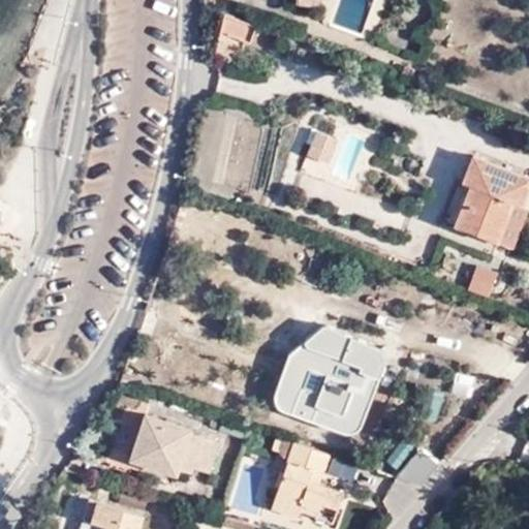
[(253,24),(224,16),(222,26),(249,35),(253,24)]
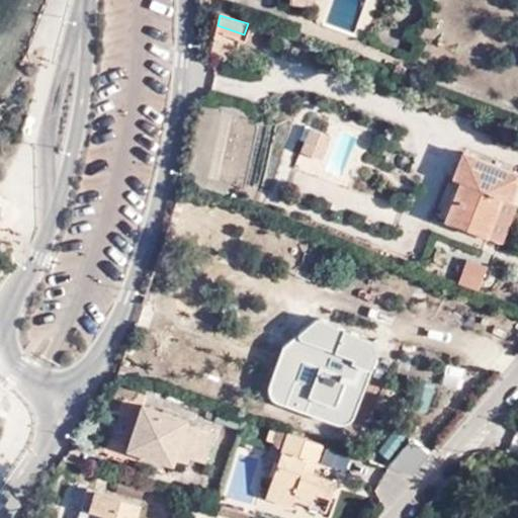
[(244,34),(218,25),(211,53),(230,59),(235,37),(245,39),(249,24),(248,23),(244,34)]
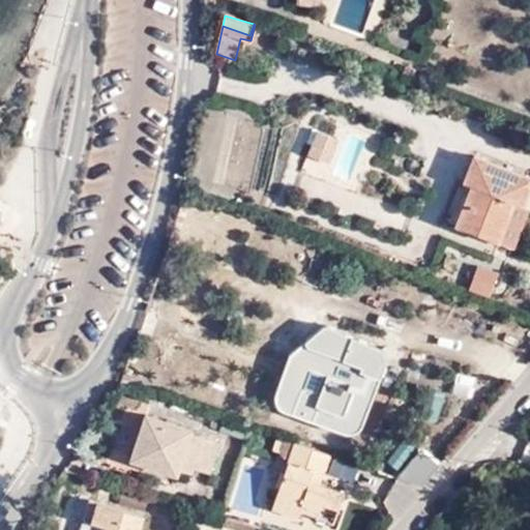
[(315,131),(310,156),(333,160),(339,136),(315,131)]
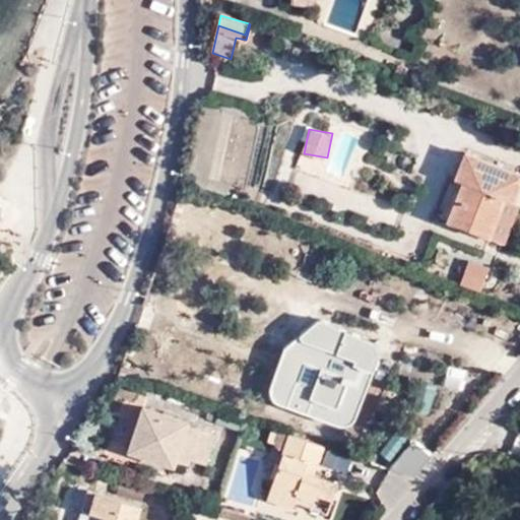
[(464,182),(463,184),(508,201),(519,205),(519,201),(515,199),(519,187),(519,175),(466,153),(457,179),(464,182)]
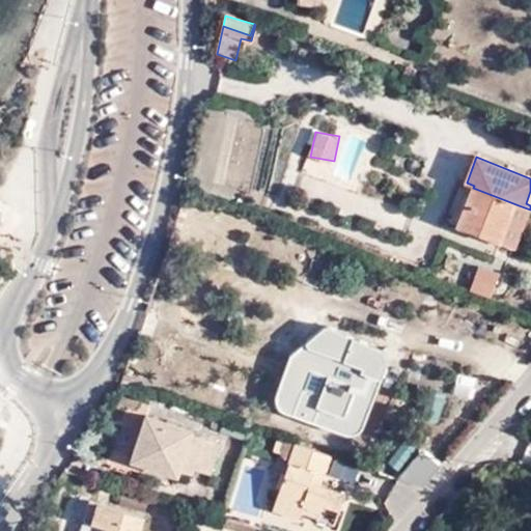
[(459,224),(503,241),(518,247),(530,212),(530,210),(519,205),(473,188),(459,224)]
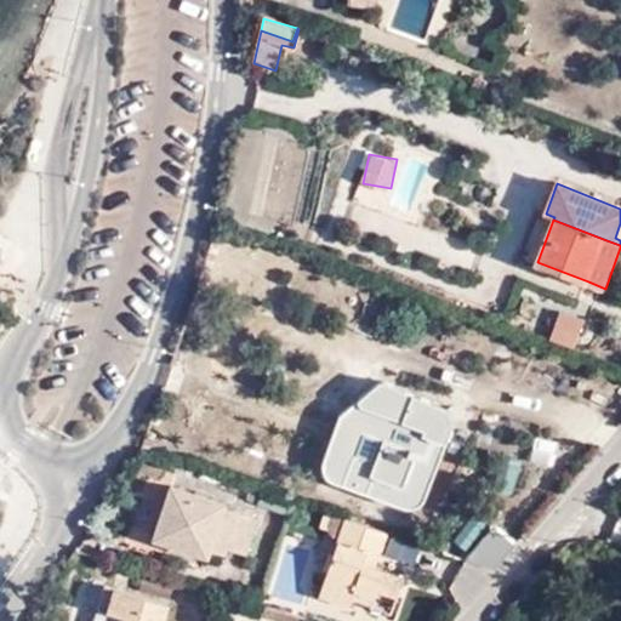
[(587,315),(563,307),(552,336),(576,345),(587,315)]
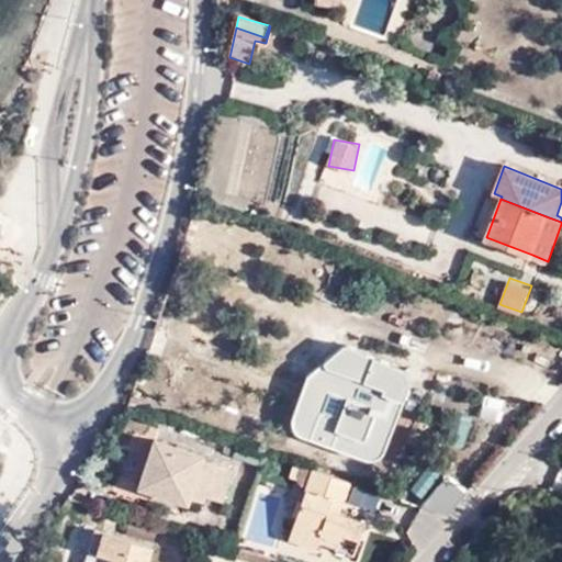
[(338,430),(361,439),(363,440),(382,389),(335,370),(327,392),(344,398),(337,419),(318,413),(310,437),(333,445),(334,441),(338,430)]
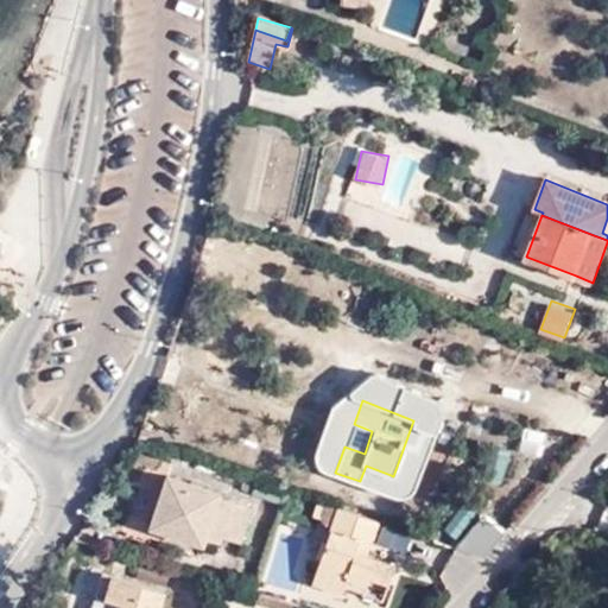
[(372,431),(354,424),(344,447),(365,454),(372,431)]
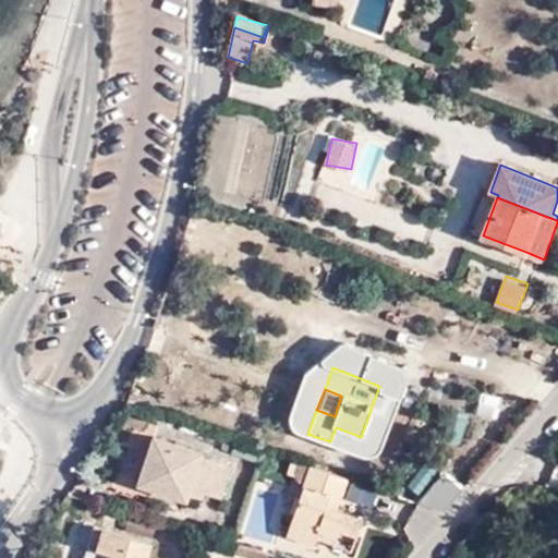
[(354,447),(359,436),(336,427),(331,438),(354,447)]
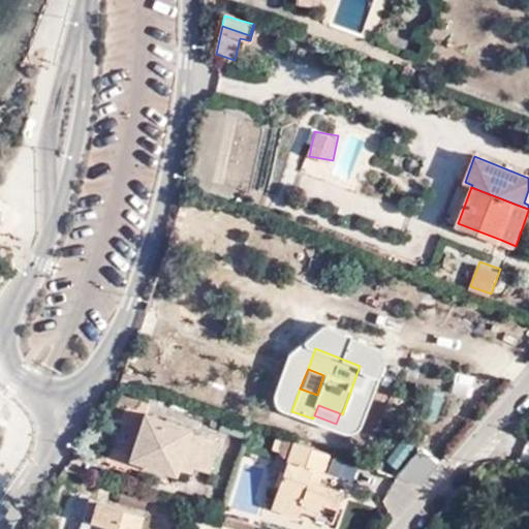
[(153,462),(191,474),(193,469),(208,473),(217,443),(163,425),(164,422),(146,415),(130,460),(151,466),(153,462)]
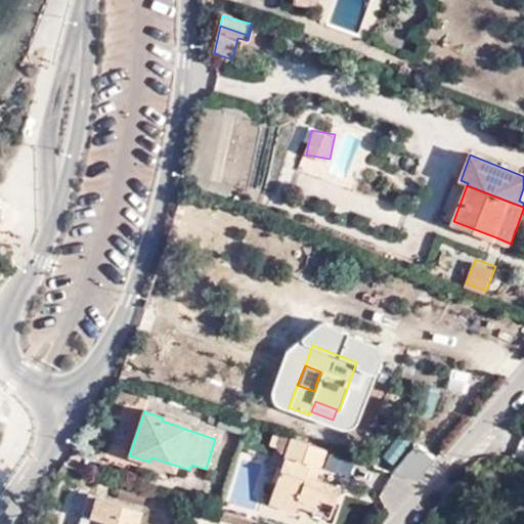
[(284,454),(290,439),(278,435),(274,445),(275,448),(279,453),(284,454)]
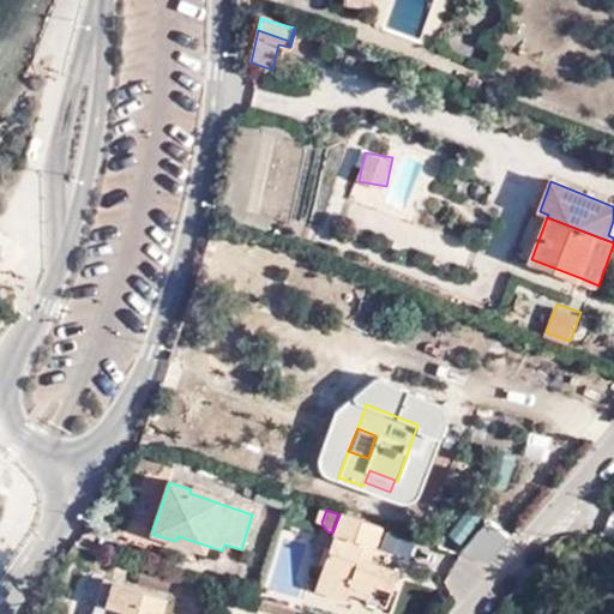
[(379,527),(339,513),(339,515),(332,533),(315,581),(347,591),(349,587),(386,597),(393,577),(387,576),(390,567),(367,560),(379,527)]
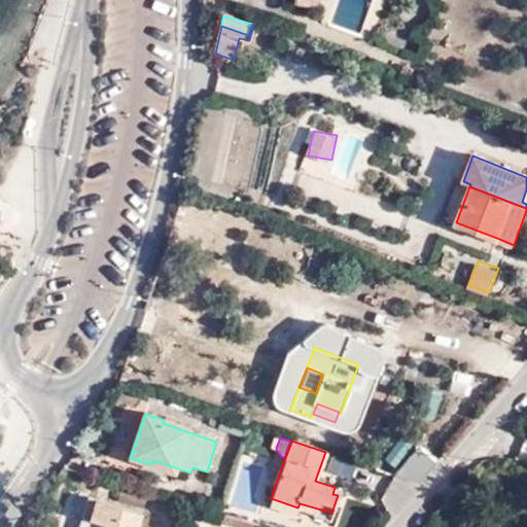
[(418,483),(437,461),(420,446),(395,475),(418,483)]
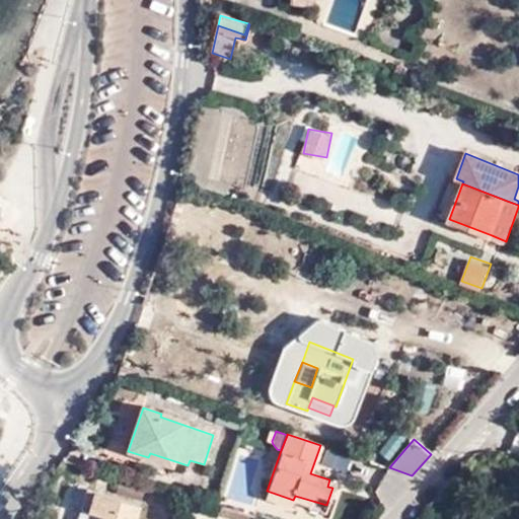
[(92,492),(102,494),(106,484),(95,480),(92,492)]
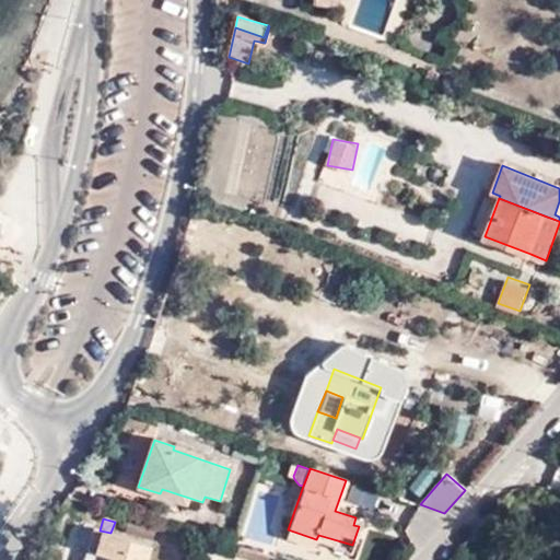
[(124,533),(150,539),(154,527),(128,520),(124,533)]
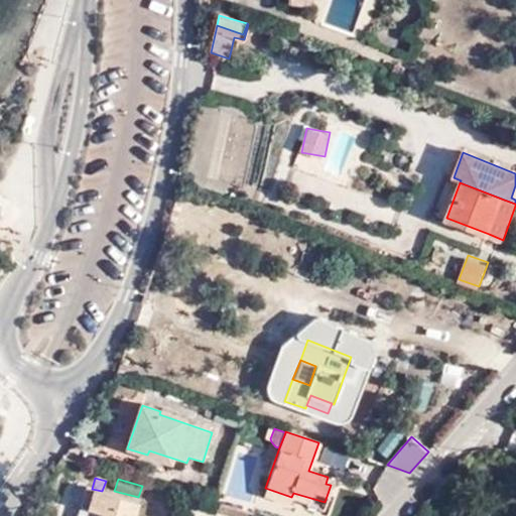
[(132,515),(137,501),(102,491),(92,489),(85,487),(80,507),(103,514),(102,515),(132,515)]
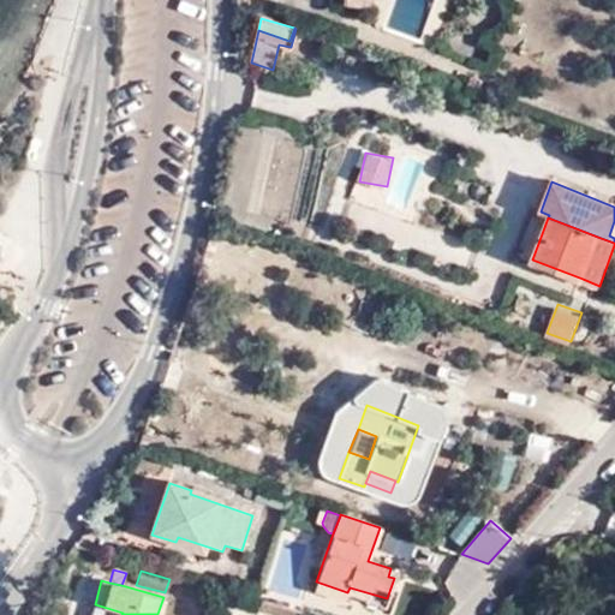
[(347,592),(316,581),(312,591),(344,602),(346,596),(347,592)]
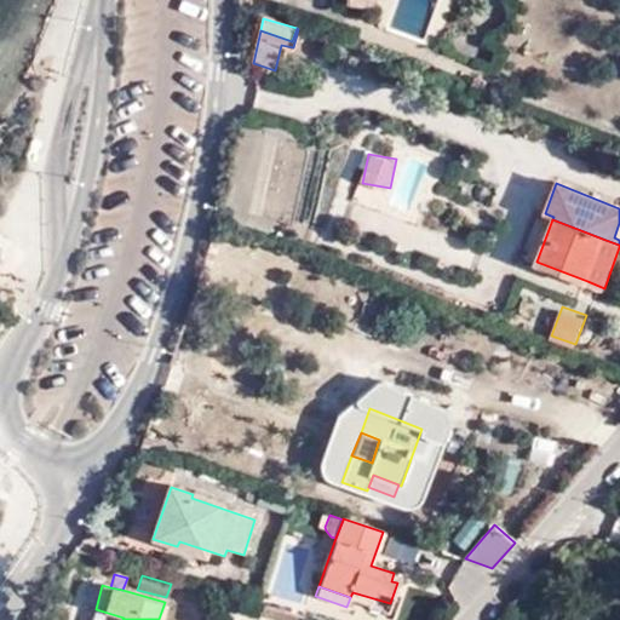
[(350,597),(349,601),(386,614),(390,603),(352,592),(350,597)]
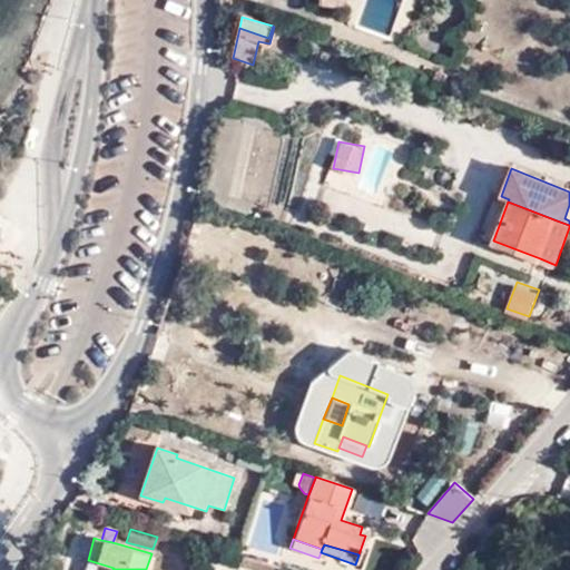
[(112,569),(114,568),(88,560),(85,569),(112,569)]
